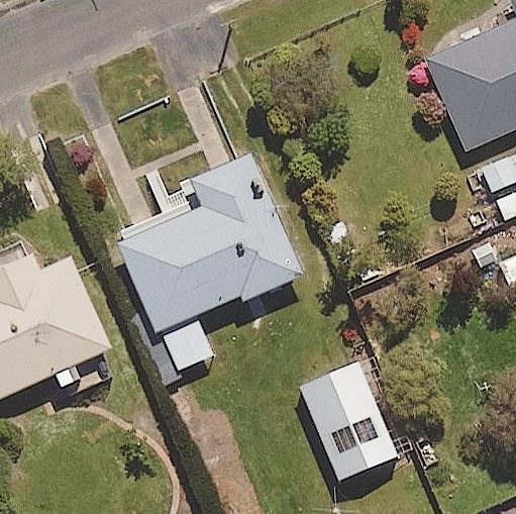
[(515,0),(514,0),(515,3),(515,19),(427,60),(467,149),(515,127),(515,0)]
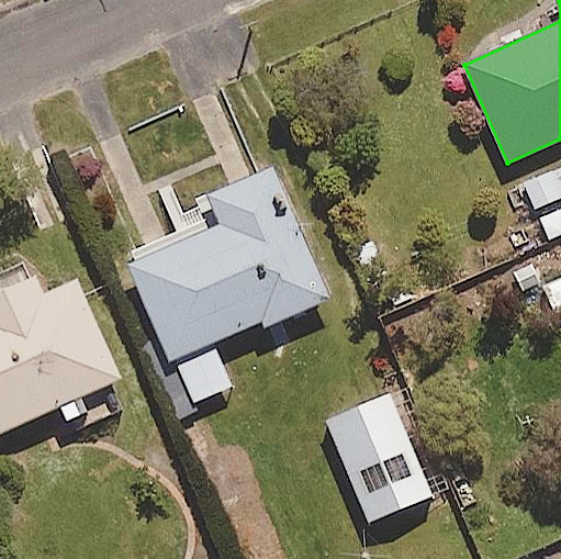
[(560,167),(525,183),(540,221),(560,211),(560,167)]
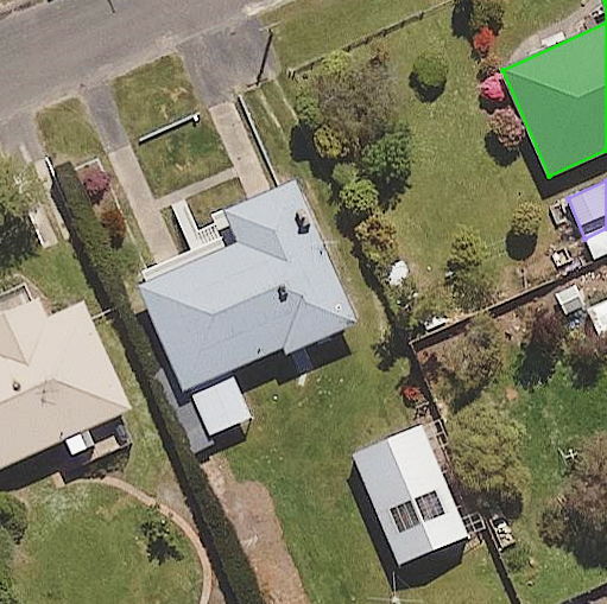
[(250,418),(228,369),(282,344),(285,353),(354,322),(290,182),(221,213),(233,240),(136,284),(206,438),(250,418)]
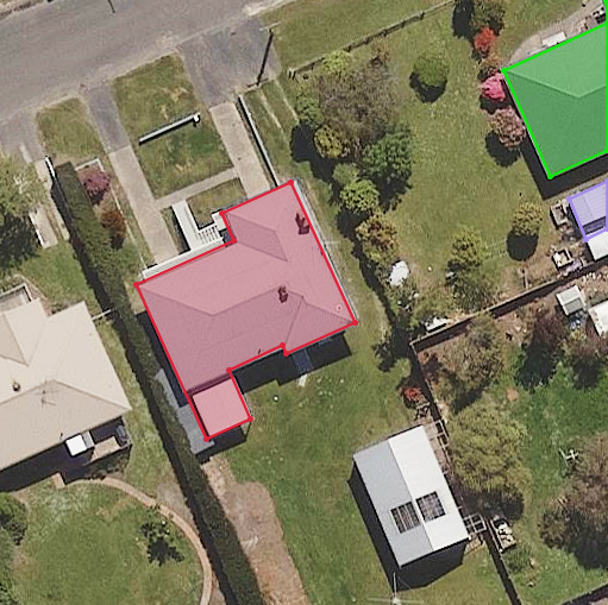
[(44,321),(33,297),(0,312),(0,466),(63,439),(80,474),(144,446),(81,304),(44,321)]
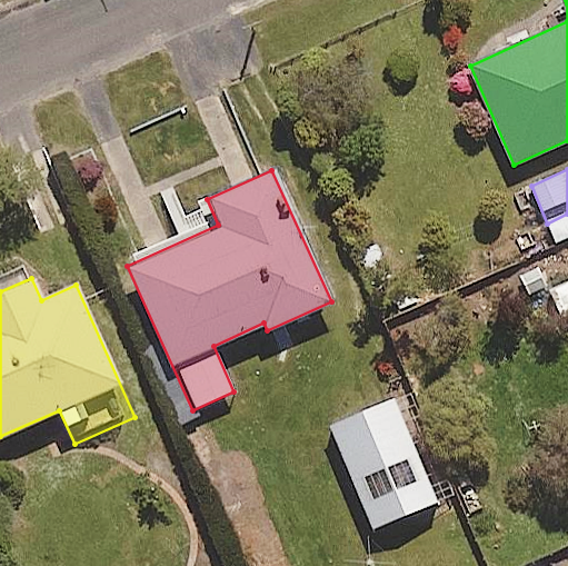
[(448,497),(405,395),(329,427),(374,529),(448,497)]
